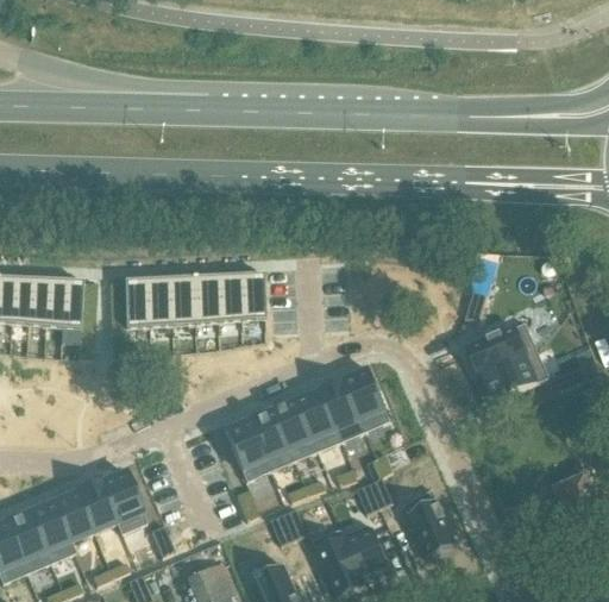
[(262,273),(239,274),(242,319),(265,318),(263,271),(262,271),(262,273)]
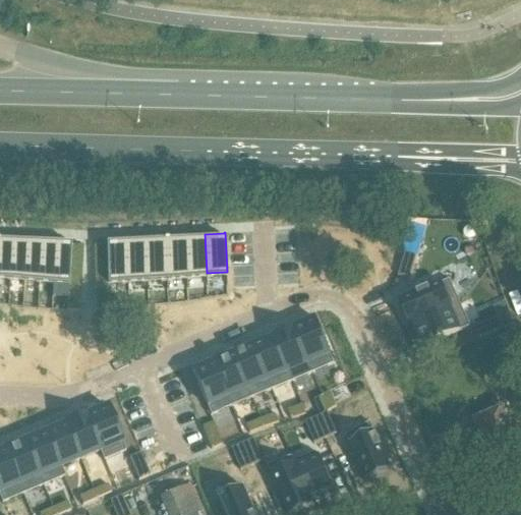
[(205,234),(185,235),(187,274),(207,273),(205,234)]
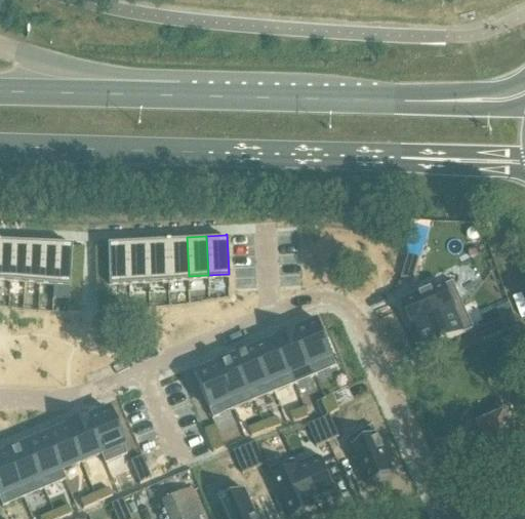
[(187,237),(167,238),(169,277),(189,276),(187,237)]
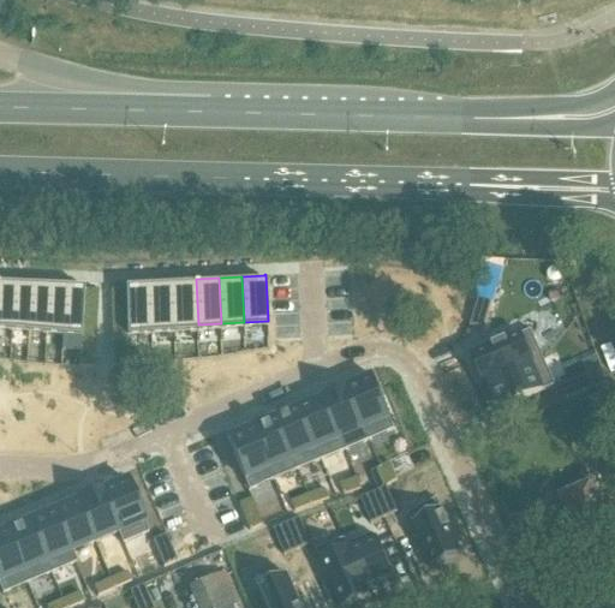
[(0,279),(0,325),(11,326),(13,280),(0,279)]
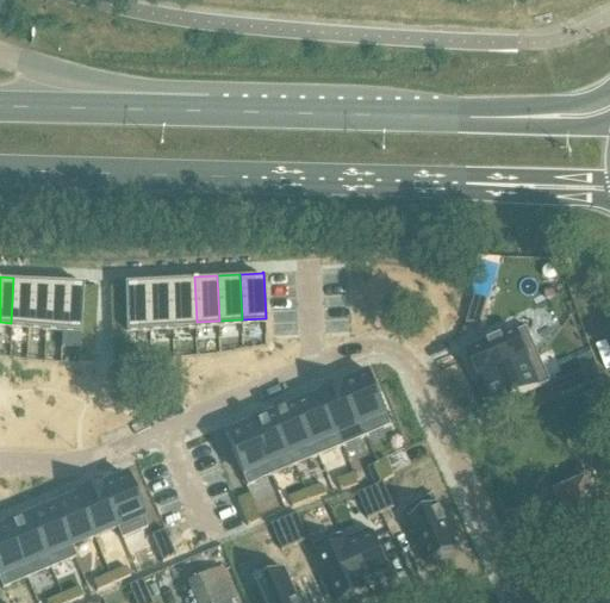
[(194,277),(172,278),(174,323),(197,322),(194,277)]
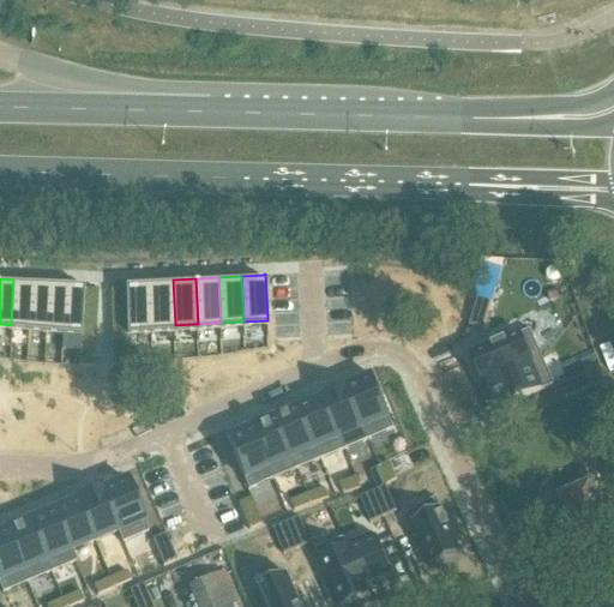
[(13,280),(11,325),(29,325),(30,280),(13,280)]
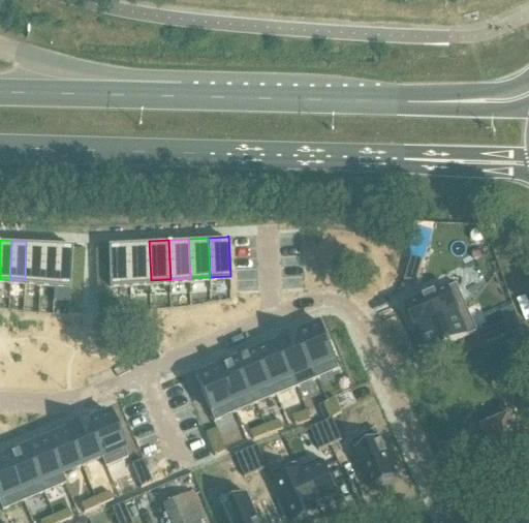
[(26,241),(25,280),(39,281),(41,242),(26,241)]
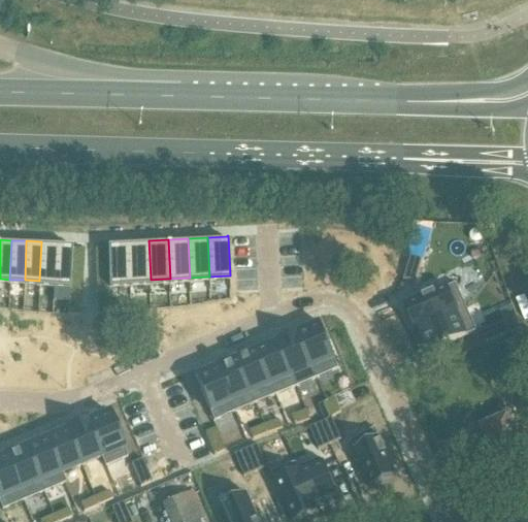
[(149,240),(129,241),(130,281),(151,280),(149,240)]
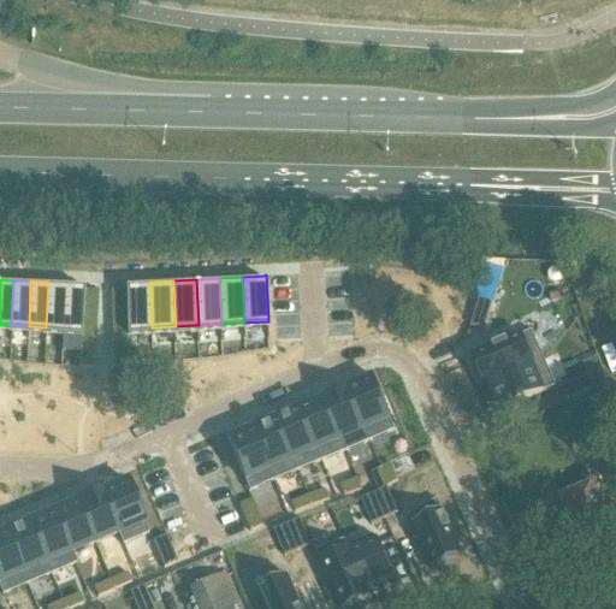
[(48,282),(46,327),(64,329),(65,282),(48,282)]
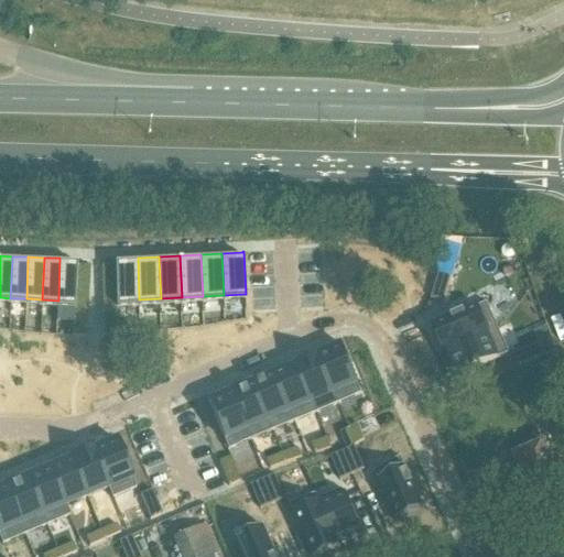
[(58,301),(57,313),(74,314),(74,313),(75,304),(75,301),(75,296),(76,288),(76,280),(76,271),(77,261),(77,258),(76,258),(76,259),(60,258),(58,301)]
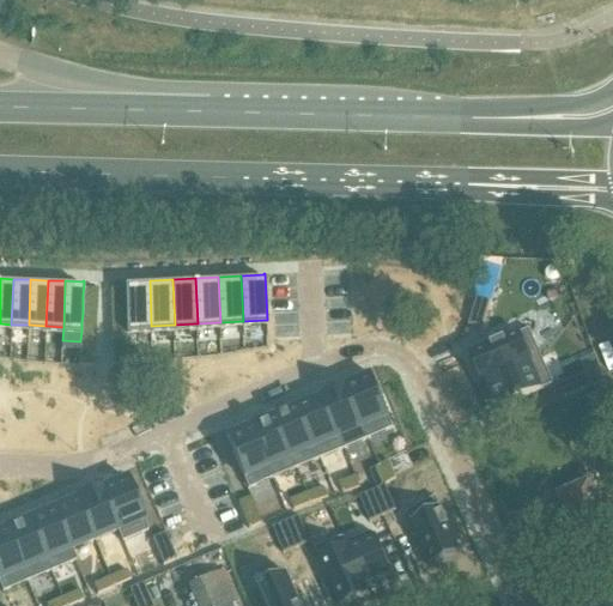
[(126,280),(125,280),(126,304),(127,314),(127,322),(127,327),(151,326),(150,280),(126,282),(126,280)]
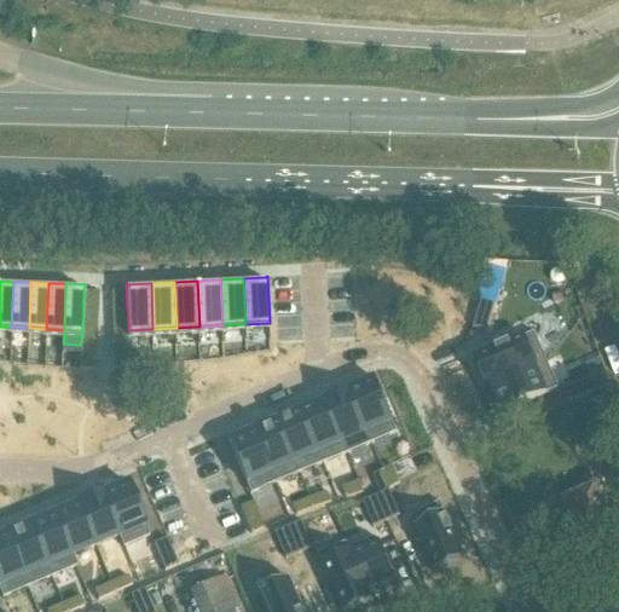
[(85,287),(84,298),(99,298),(99,287),(85,287)]
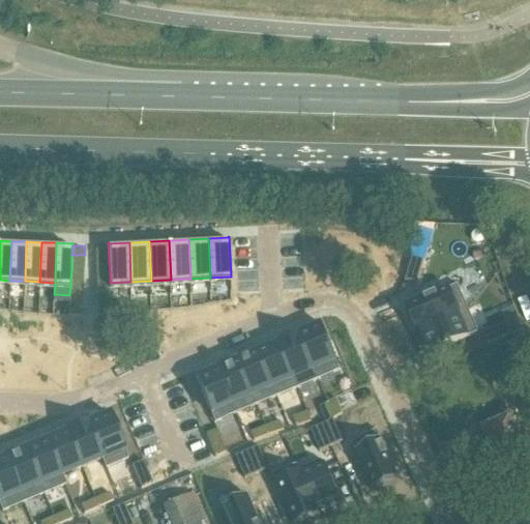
[(108,245),(95,245),(95,255),(109,254),(108,245)]
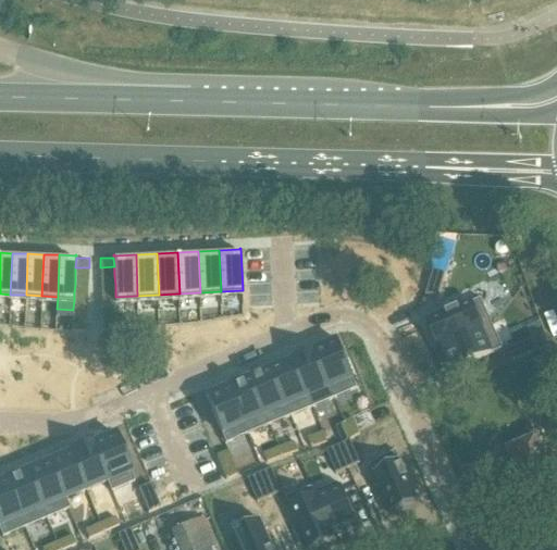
[(114,266),(100,267),(101,276),(114,276),(114,266)]
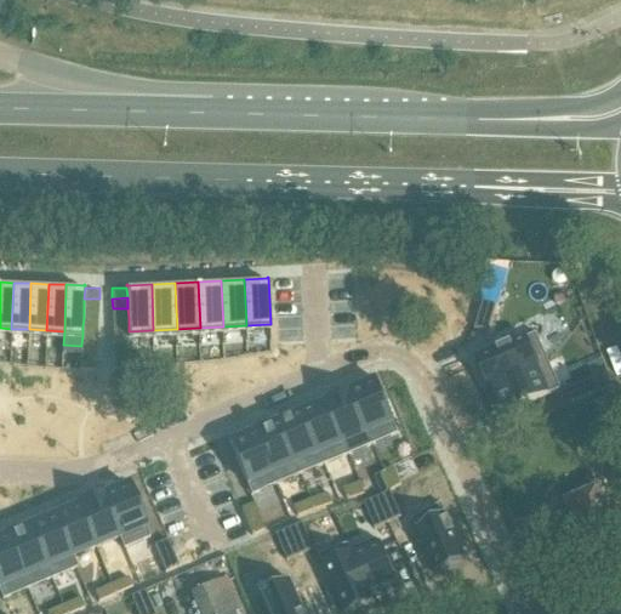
[(84,299),(84,308),(98,308),(100,299),(84,299)]
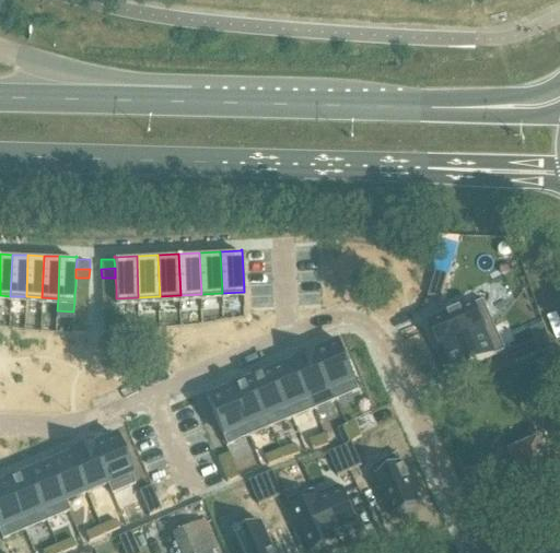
[(76,278),(76,286),(89,287),(89,278),(76,278)]
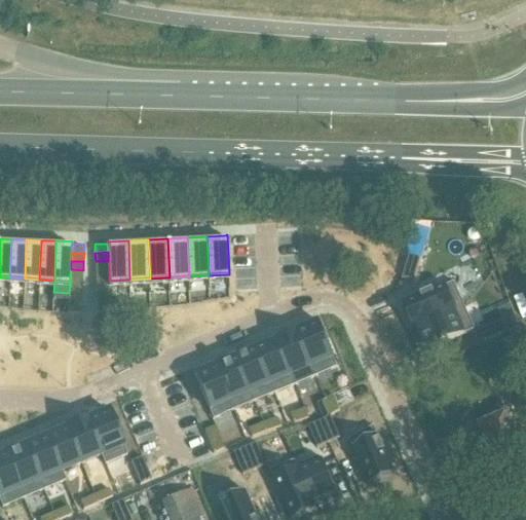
[(108,261),(96,261),(96,269),(109,269),(108,261)]
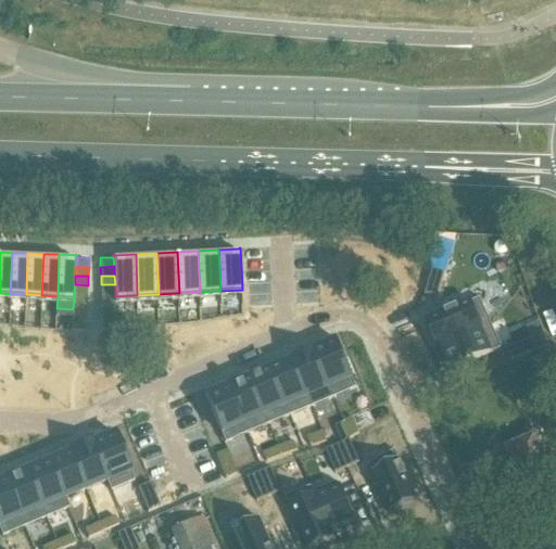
[(480,293),(427,317),(439,343),(440,342),(440,341),(491,318),(480,293)]
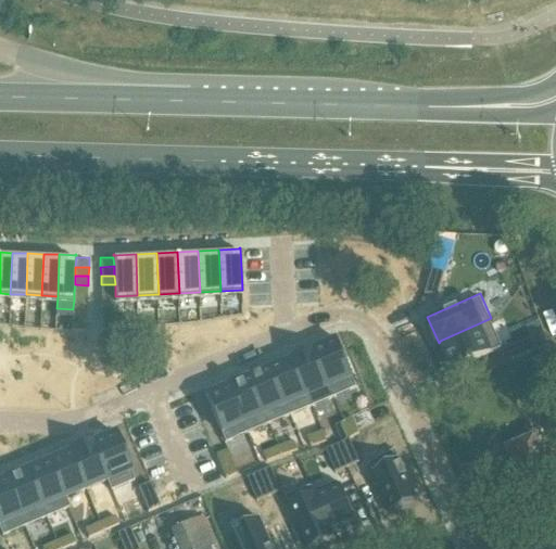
[(491,318),(440,341),(440,342),(451,366),(502,343),(491,318)]
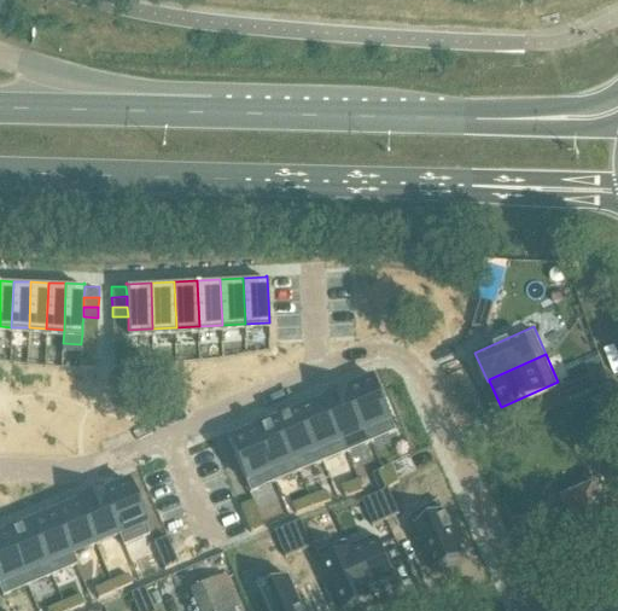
[(590,371),(564,382),(570,395),(596,384),(590,371)]
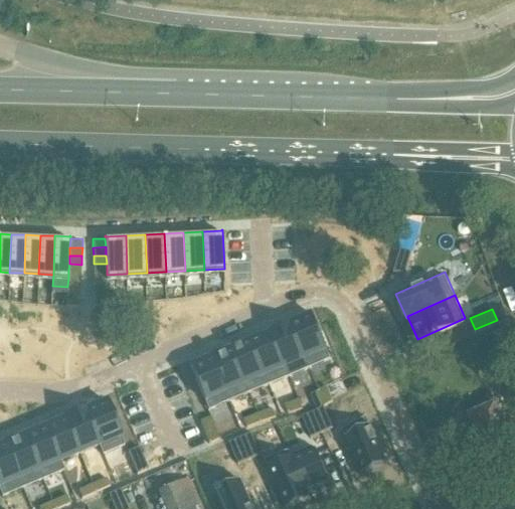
[(312,311),(292,320),(310,364),(331,355),(312,311)]
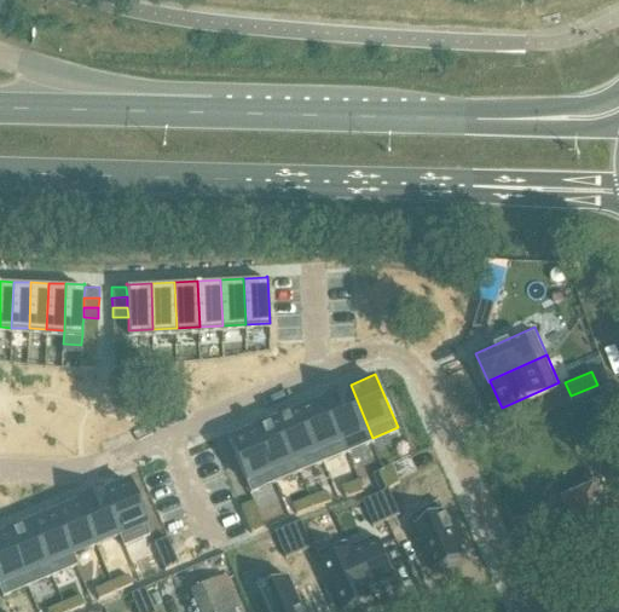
[(351,385),(327,394),(348,448),(372,438),(351,385)]
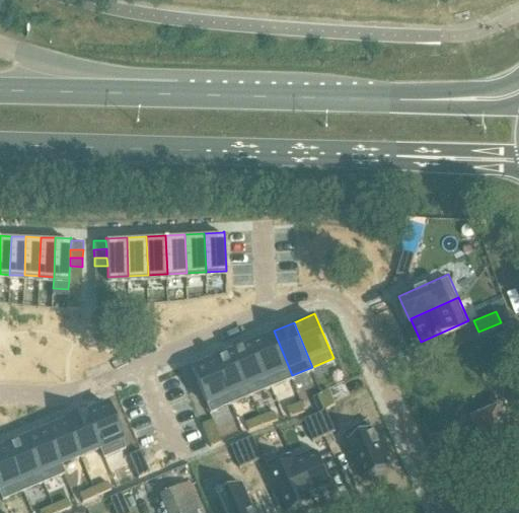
[(518,358),(505,322),(478,334),(493,367),(482,371),(488,385),(518,372),(518,358)]
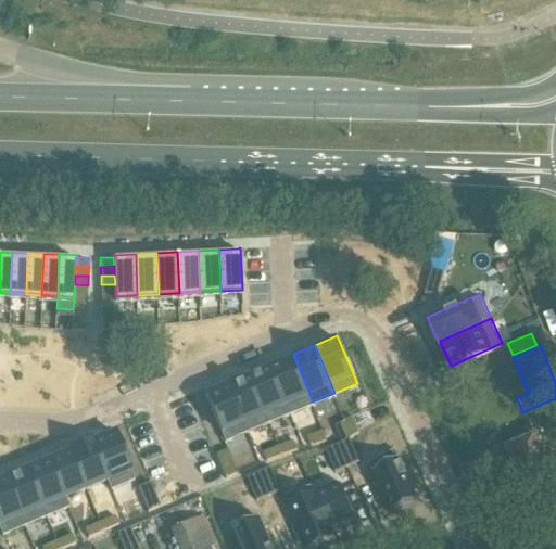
[(293,354),(272,364),(291,410),(313,401),(293,354)]
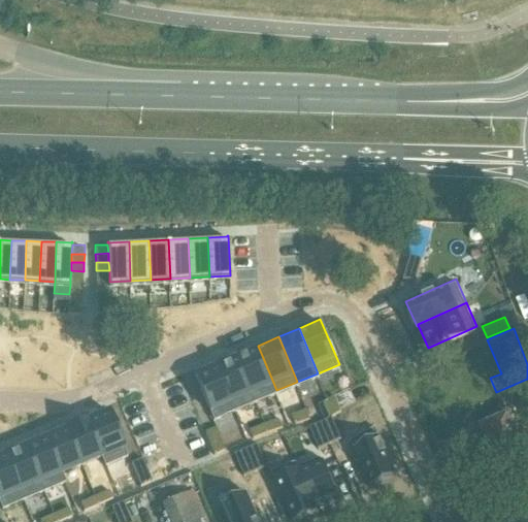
[(258,346),(237,354),(256,399),(276,390),(258,346)]
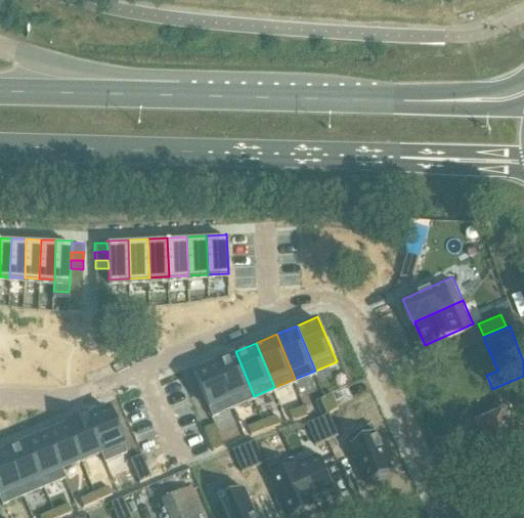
[(235,351),(215,359),(233,404),(254,396),(235,351)]
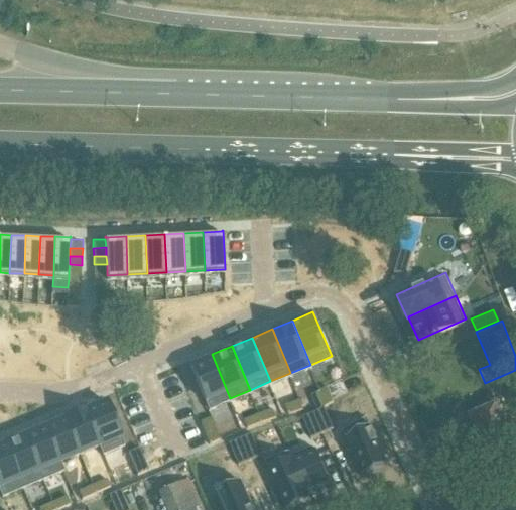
[(212,354),(190,363),(209,407),(230,398),(212,354)]
